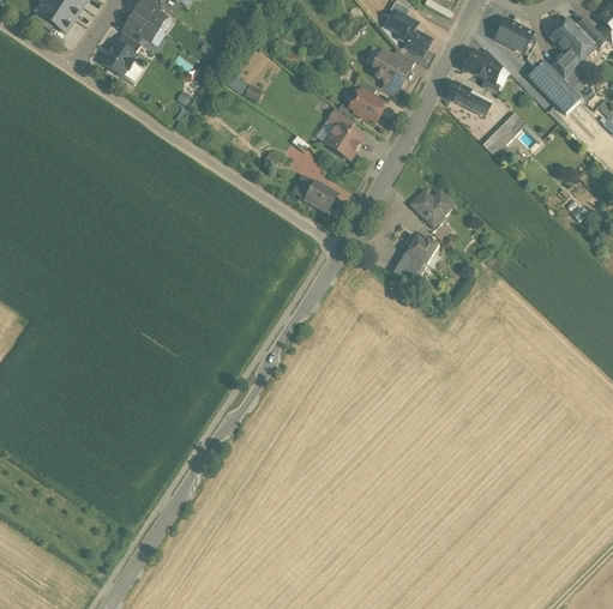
[(54,24),(66,32),(86,0),(49,0),(40,16),(54,24)]
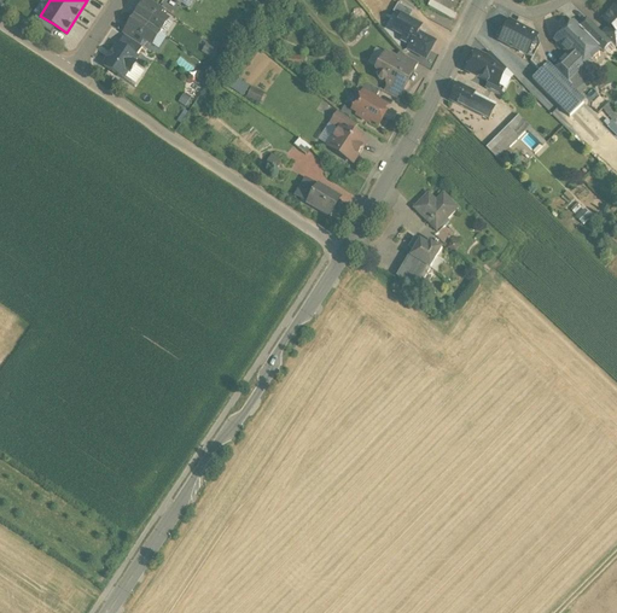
[(163,9),(151,0),(146,0),(144,4),(158,13),(163,9)]
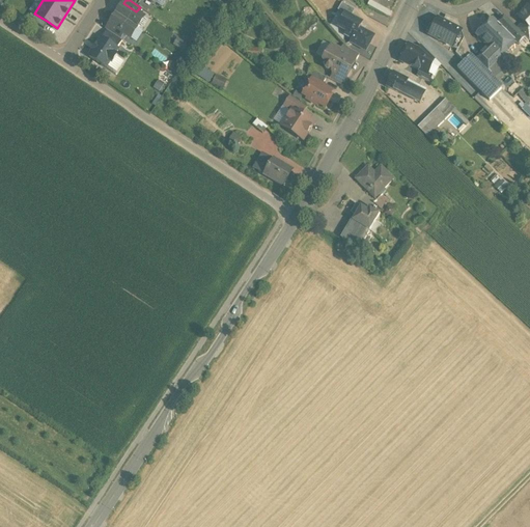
[(354,7),(341,0),(336,7),(344,12),(345,11),(350,14),(354,7)]
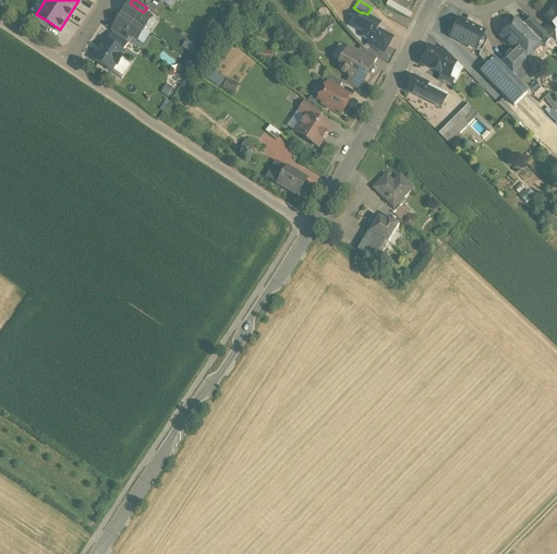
[(388,0),(387,3),(410,15),(413,10),(394,0),(388,0)]
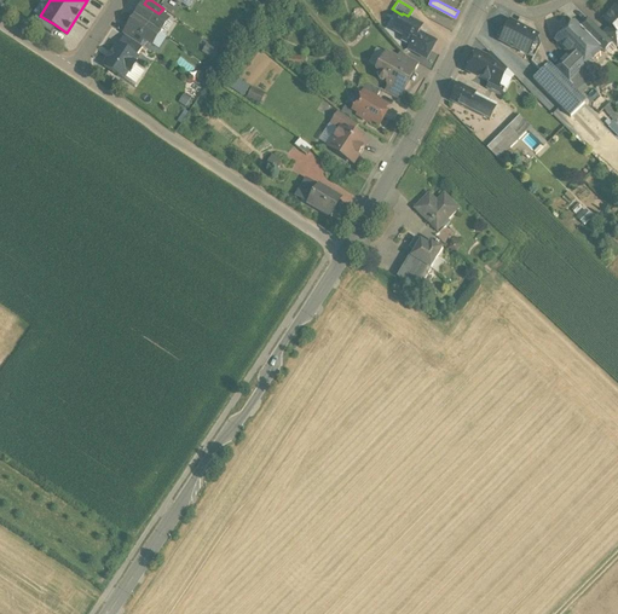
[(616,0),(614,3),(616,4),(613,7),(604,17),(610,23),(617,30),(617,0),(616,0)]
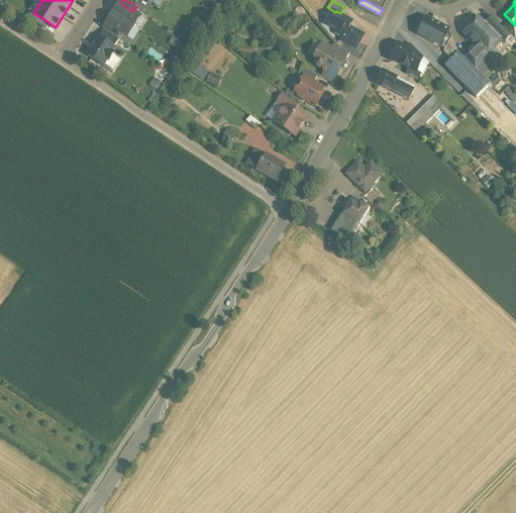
[(120,3),(119,3),(112,13),(132,26),(139,16),(120,3)]
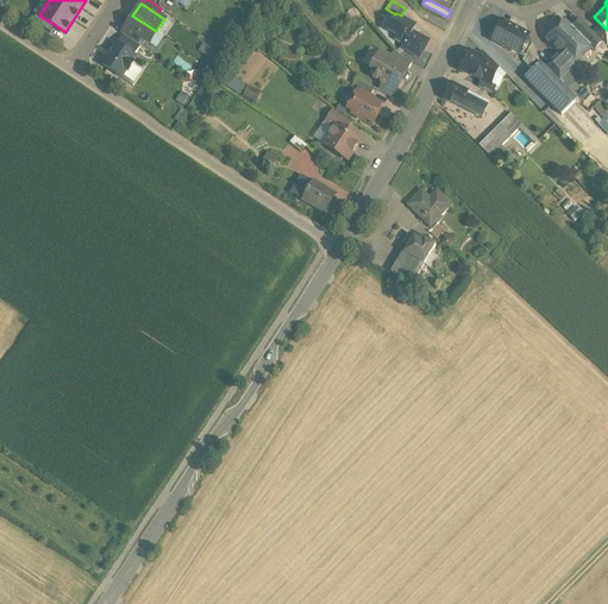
[(49,31),(54,24),(39,16),(37,13),(32,20),(49,31)]
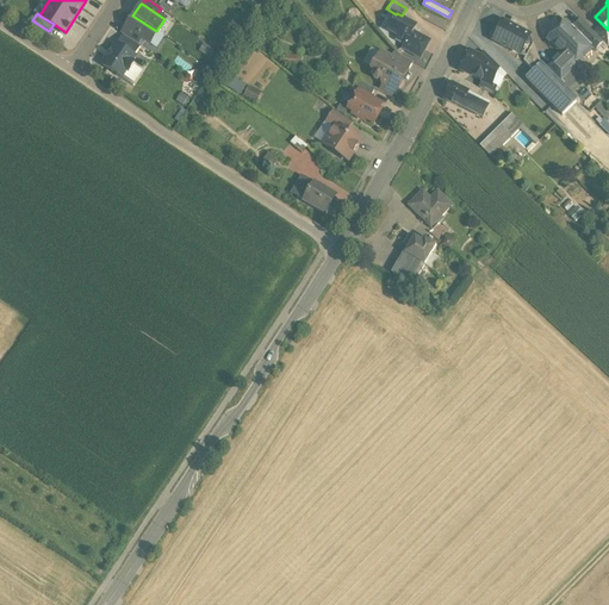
[(402,16),(397,13),(396,14),(387,29),(397,35),(396,38),(403,42),(411,29),(412,29),(415,23),(402,16)]
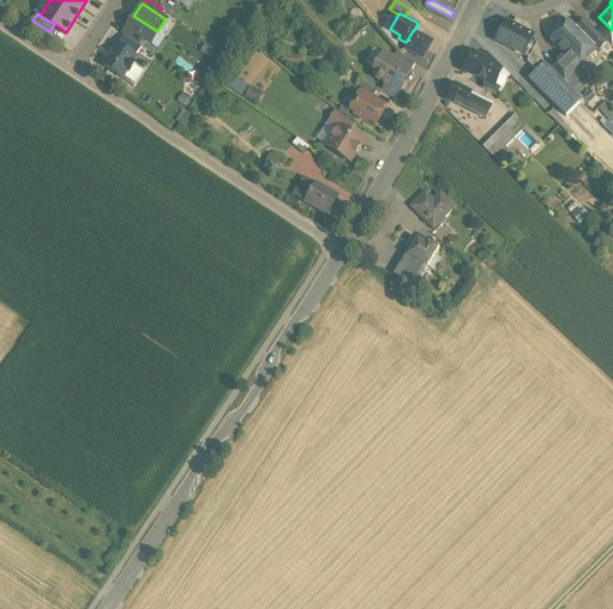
[(516,14),(512,22),(532,32),(528,22),(516,14)]
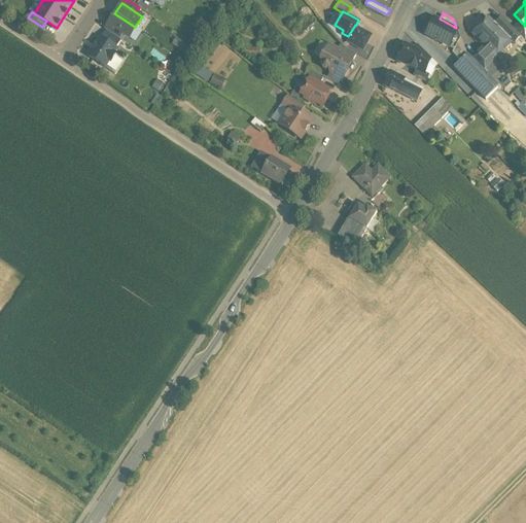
[(135,27),(114,13),(108,24),(121,33),(129,37),(135,27)]
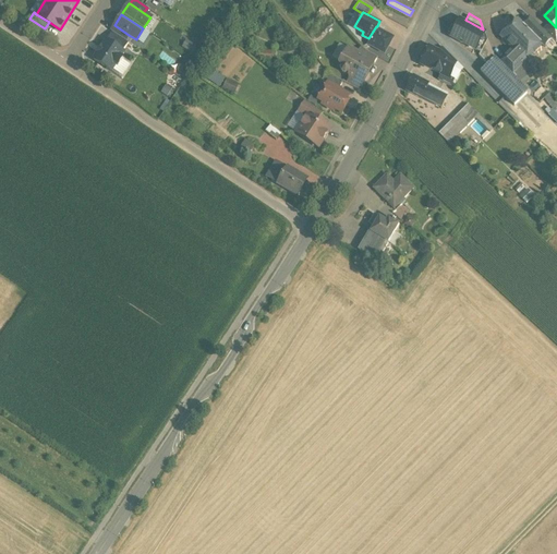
[(543,27),(529,14),(521,22),(537,39),(542,44),(549,36),(554,40),(555,40),(543,27)]
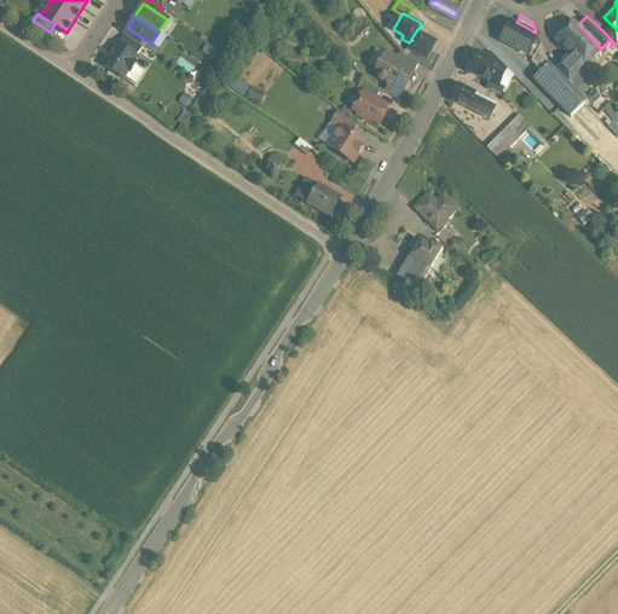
[(537,34),(537,33),(536,33),(517,22),(510,18),(500,38),(527,52),(537,34)]
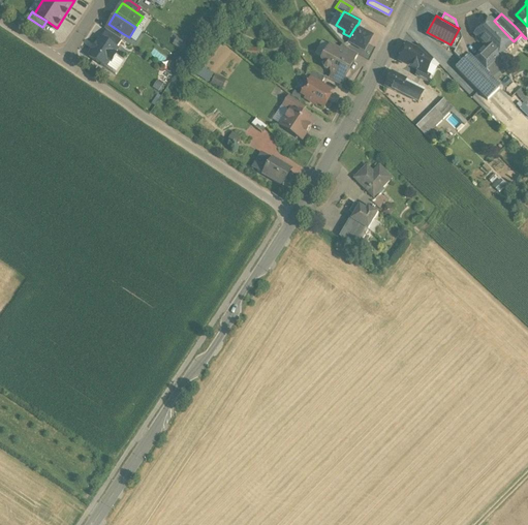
[(494,21),(490,18),(474,33),(486,43),(494,53),(495,52),(509,37),(494,21)]
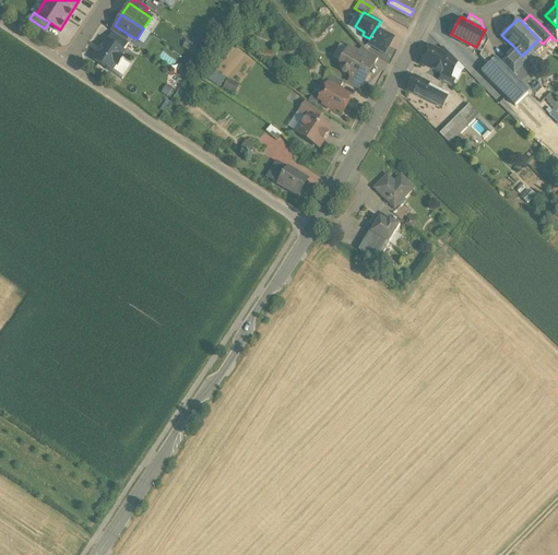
[(557,39),(557,27),(550,21),(544,27),(556,40),(557,40),(557,39)]
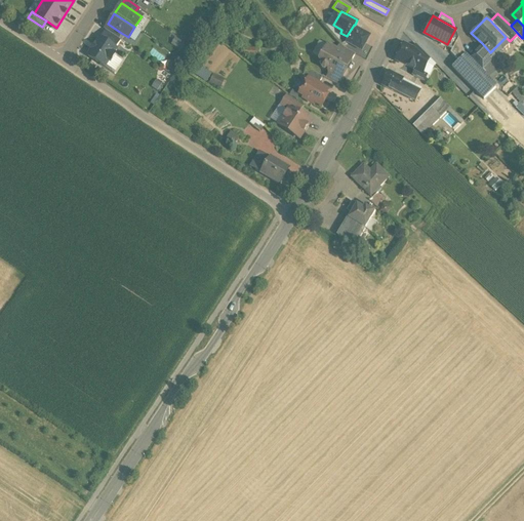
[(121,33),(108,24),(105,29),(118,38),(121,33)]
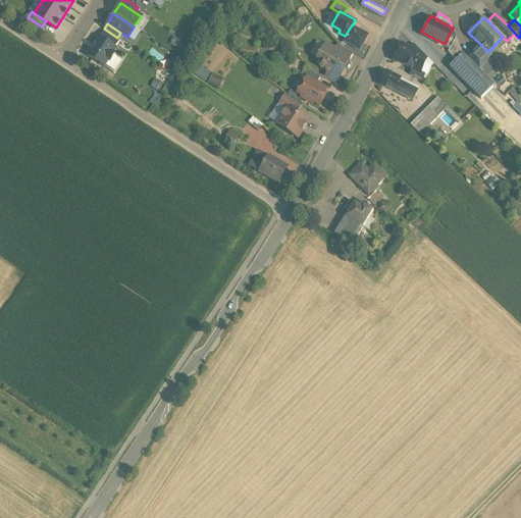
[(352,24),(345,36),(343,39),(358,47),(362,40),(361,39),(365,32),(353,24),(352,24)]
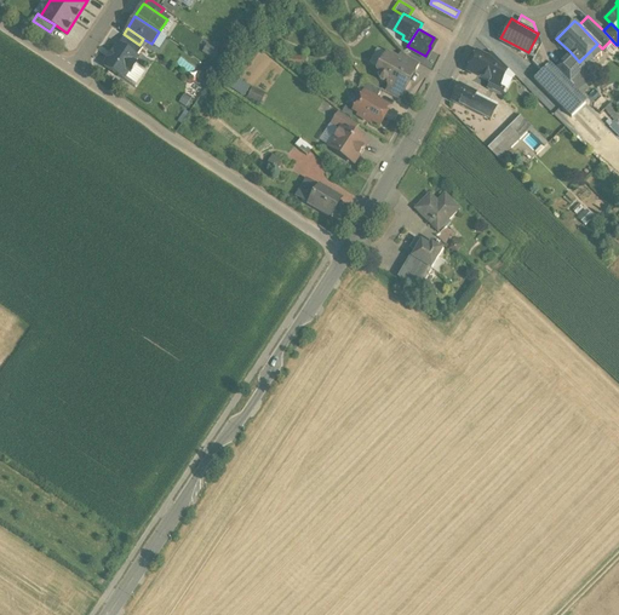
[(124,34),(118,44),(135,56),(142,46),(124,34)]
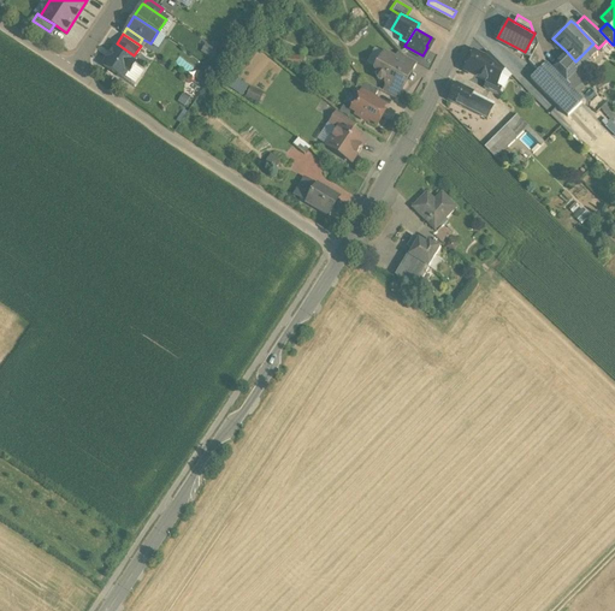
[(534,34),(525,52),(530,55),(528,59),(537,69),(545,60),(534,34)]
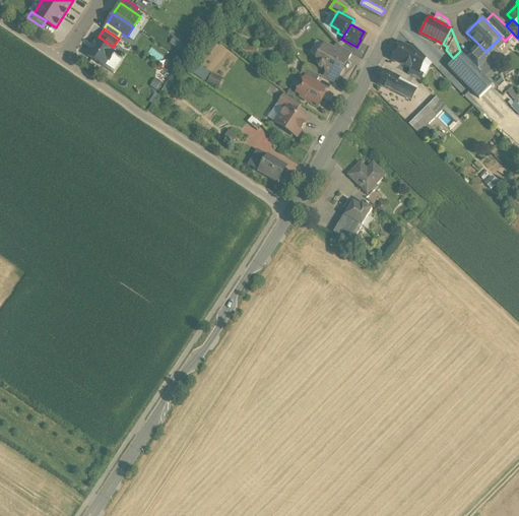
[(114,47),(99,37),(87,54),(103,64),(114,47)]
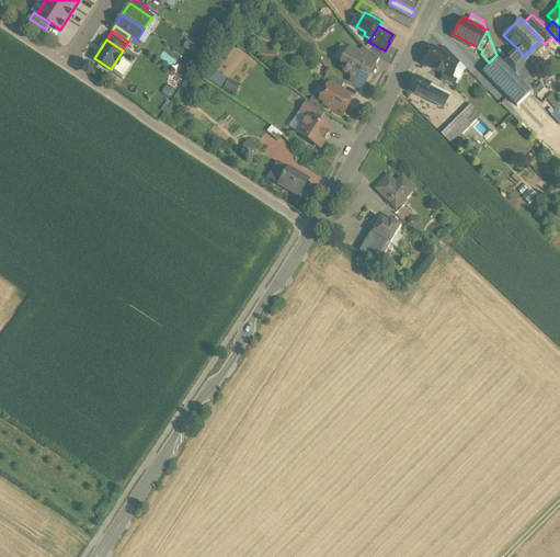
[(378,55),(361,45),(357,52),(375,61),(378,55)]
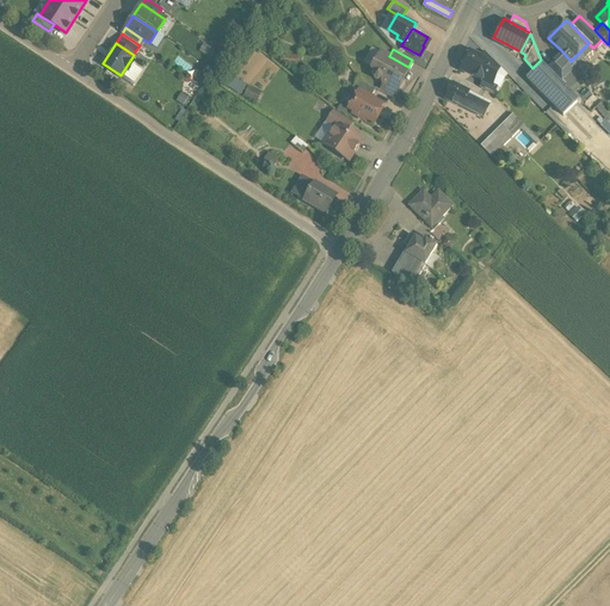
[(479,54),(469,49),(460,67),(482,79),(491,82),(491,81),(497,72),(494,69),(480,54),(479,54)]
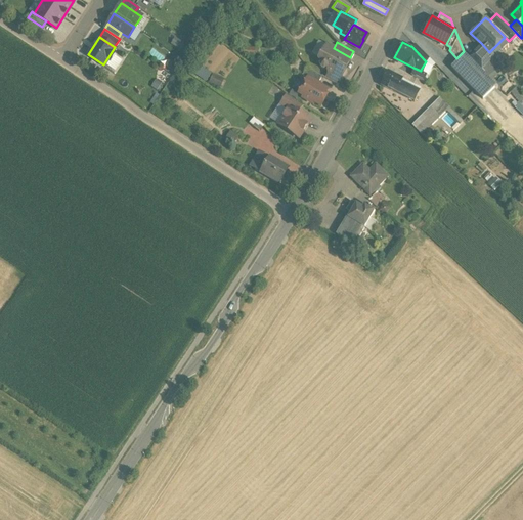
[(428,55),(415,42),(410,46),(411,46),(424,59),(428,55)]
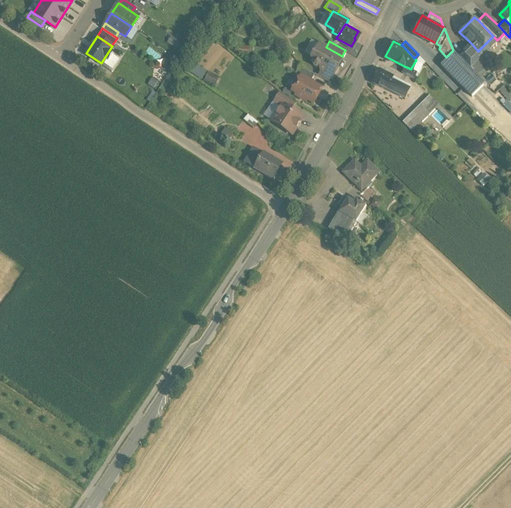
[(342,56),(326,47),(319,42),(312,54),(313,58),(311,61),(313,64),(316,66),(318,65),(320,69),(331,75),(342,56)]
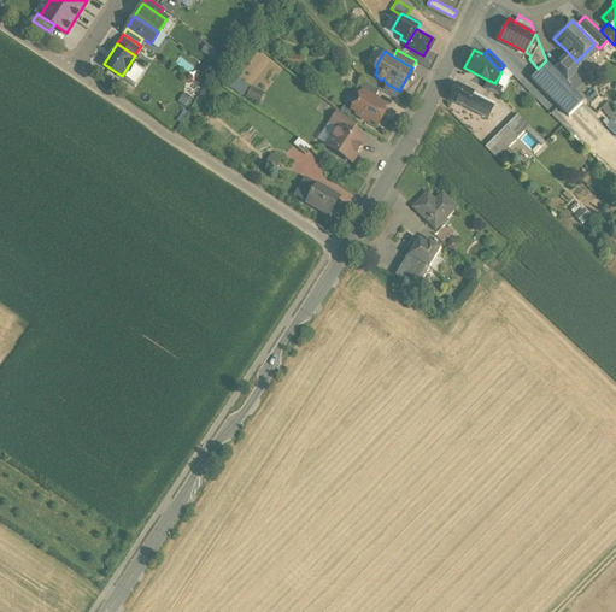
[(567,51),(553,64),(553,65),(567,77),(575,69),(581,64),(578,60),(576,62),(567,51)]
